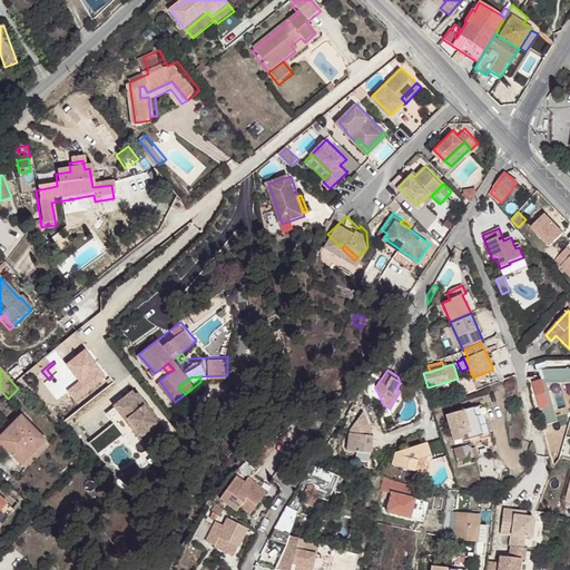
[(366,382),(375,387),(379,382),(370,376),(366,382)]
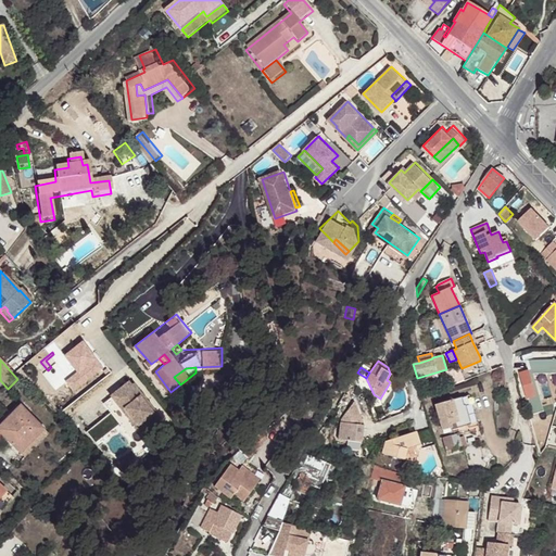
[(519,374),(526,399),(542,394),(534,369),(519,374)]
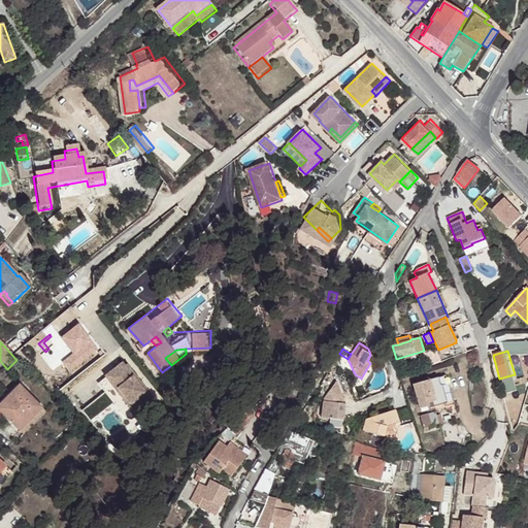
[(423,354),(427,367),(438,363),(435,355),(431,357),(429,352),(423,354)]
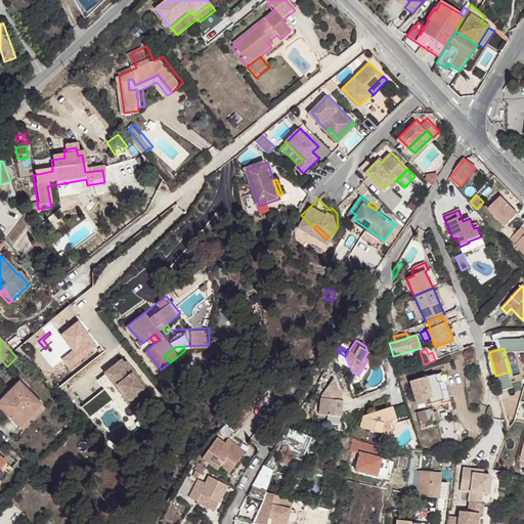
[(122,368),(129,362),(128,361),(110,375),(114,380),(124,373),(122,368)]
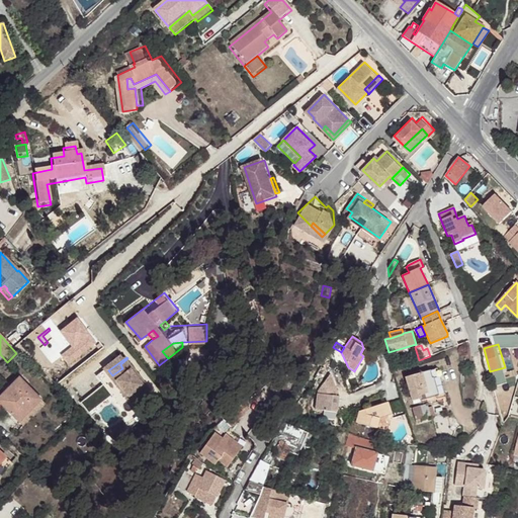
[(141,379),(142,377),(127,358),(120,364),(122,368),(112,375),(141,413),(157,401),(152,394),(153,393),(147,384),(146,385),(141,379)]
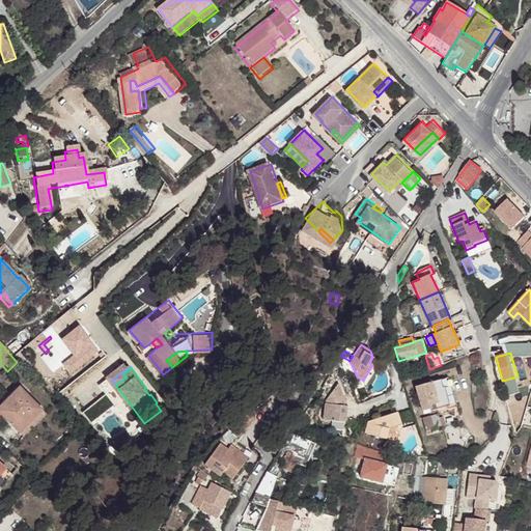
[(415,387),(421,412),(431,409),(430,406),(436,404),(437,409),(449,406),(450,409),(456,407),(448,378),(415,387)]
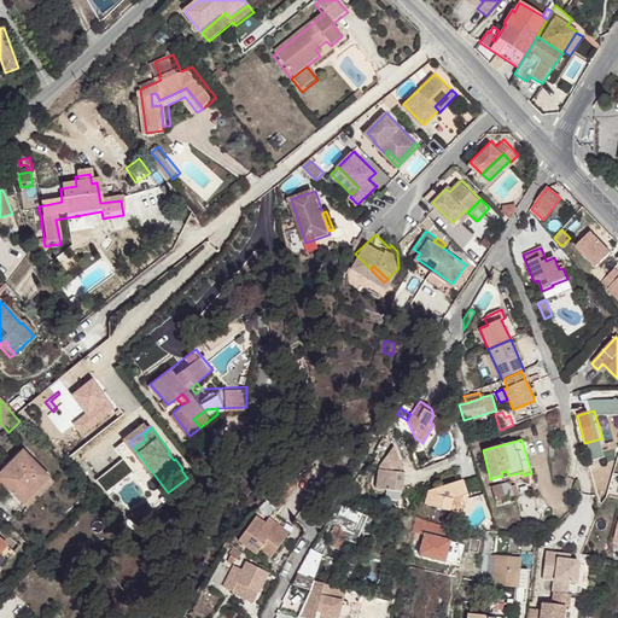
[(378,470),(377,489),(402,491),(404,472),(395,447),(378,470)]
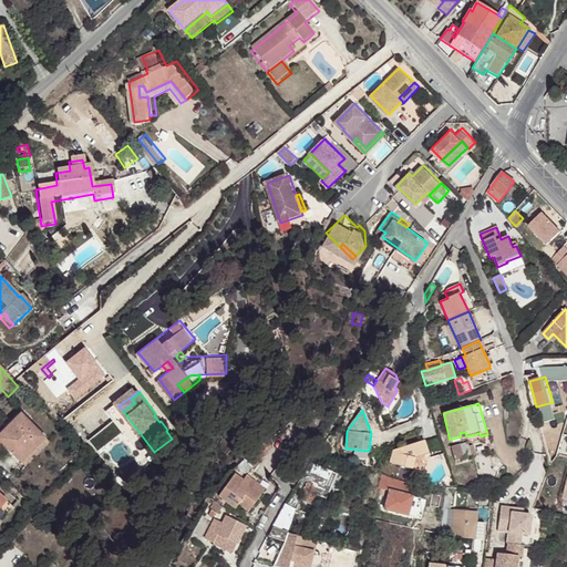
[(18,411),(0,429),(0,441),(21,462),(45,437),(18,411)]
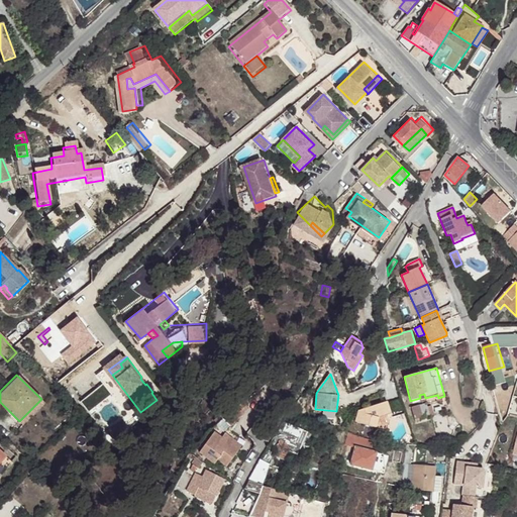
[(107,385),(84,402),(94,415),(116,397),(107,385)]
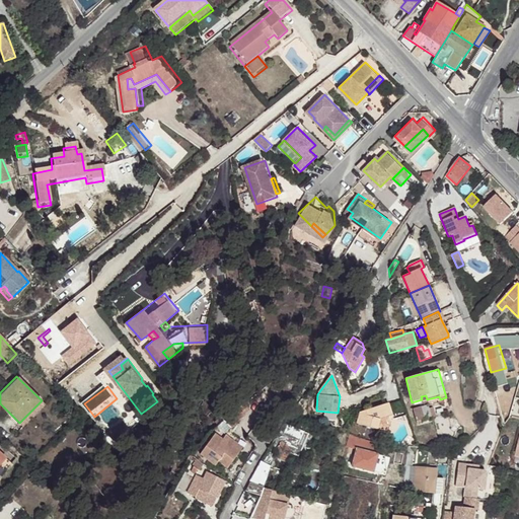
[(492,391),(495,399),(502,397),(500,388),(492,391)]
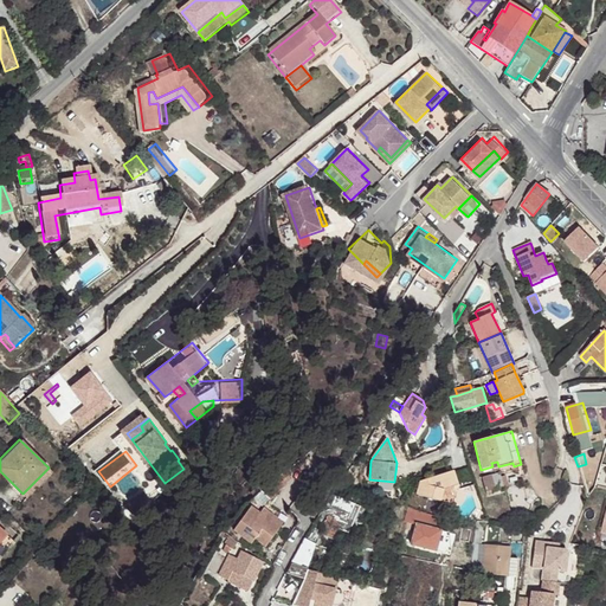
[(279,476),(271,482),(262,474),(249,491),(264,502),(270,494),(274,497),(288,483),(287,482),(294,475),(287,468),(279,476)]
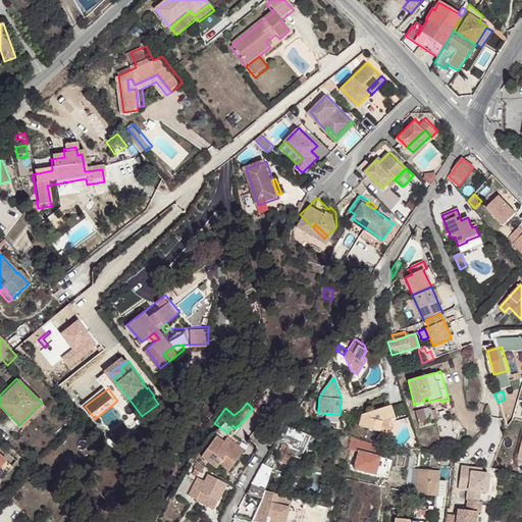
[(362,414),(359,426),(388,433),(392,422),(395,422),(395,420),(390,406),(362,414)]
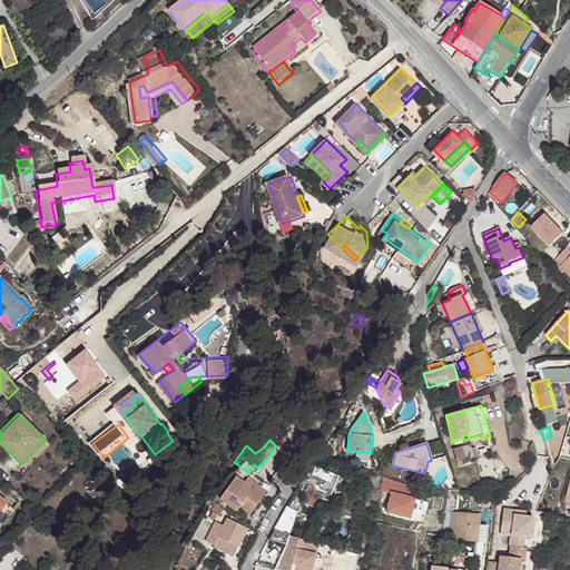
[(469,445),(473,459),(479,458),(474,443),(469,445)]
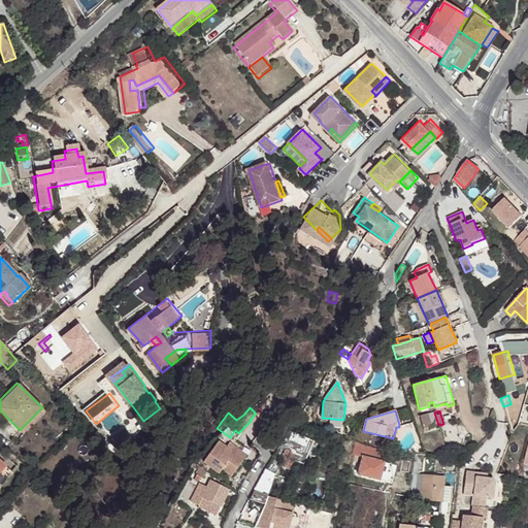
[(420,416),(424,428),(432,426),(428,414),(420,416)]
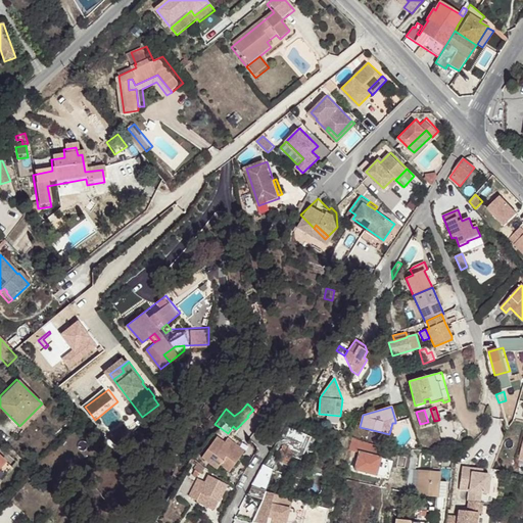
[(129,425),(112,438),(120,446),(136,434),(129,425)]
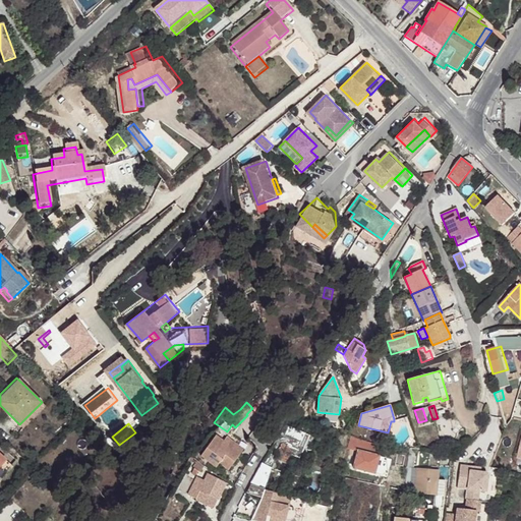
[(282,444),(275,459),(286,464),(290,454),(299,458),(309,436),(285,425),(282,429),(278,437),(276,441),(282,444)]
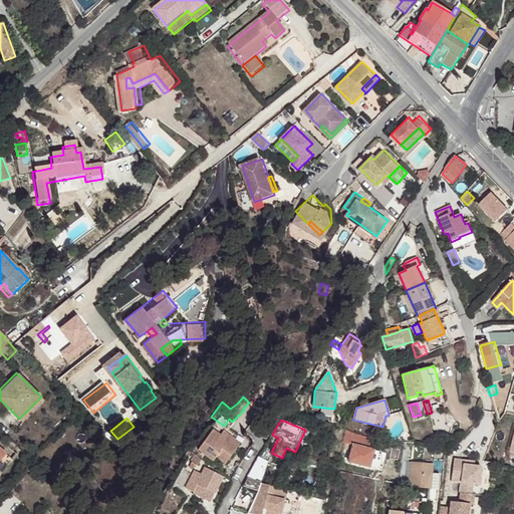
[(232,444),(237,438),(230,432),(227,437),(215,428),(201,448),(216,460),(219,455),(228,462),(238,448),(232,444)]
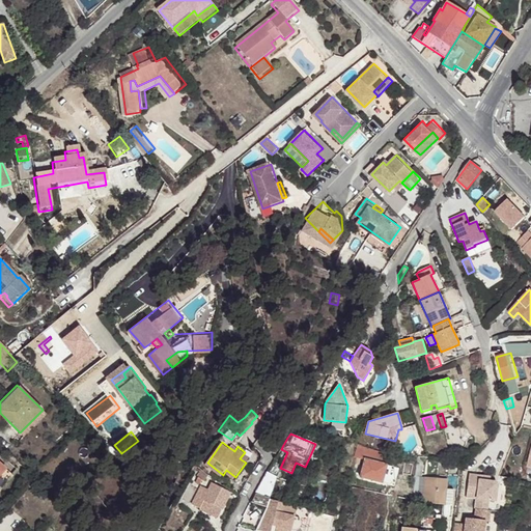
[(356,447),(352,464),(358,465),(359,458),(363,459),(359,477),(386,483),(390,466),(385,465),(387,454),(356,447)]
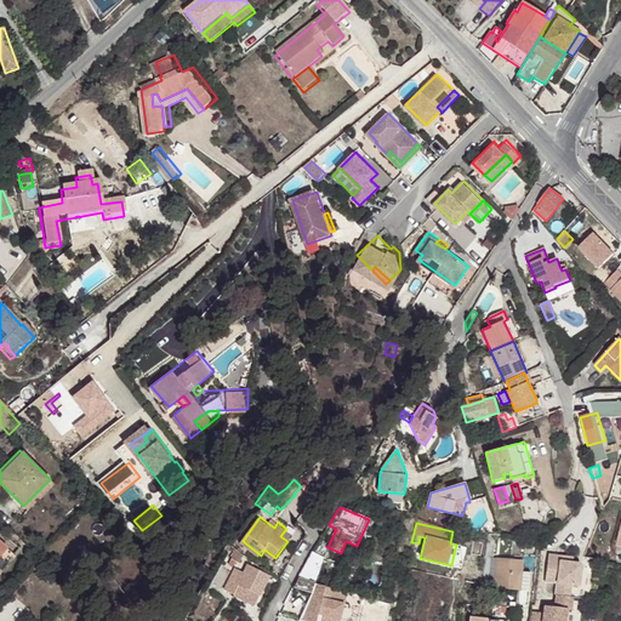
[(620,524),(617,540),(614,540),(610,554),(615,556),(617,546),(620,546),(620,524)]
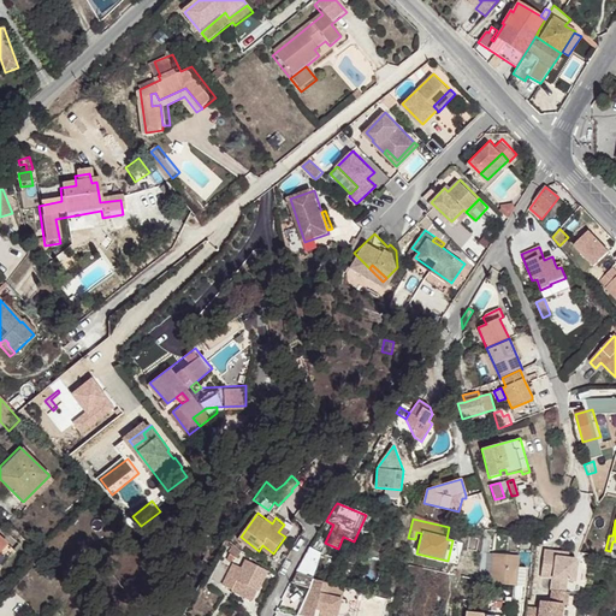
[(291,529),(284,525),(278,532),(285,537),(291,529)]
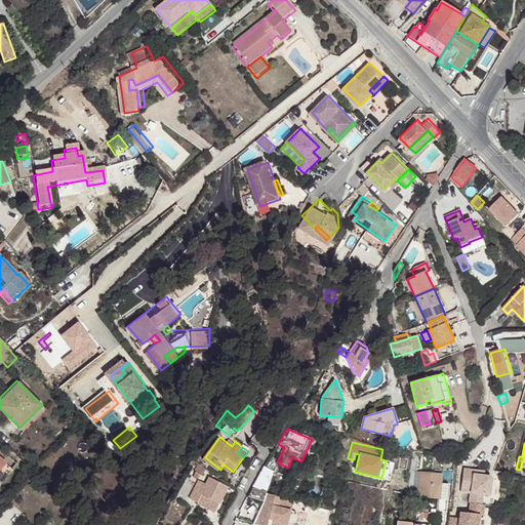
[(189,472),(196,461),(191,458),(185,469),(189,472)]
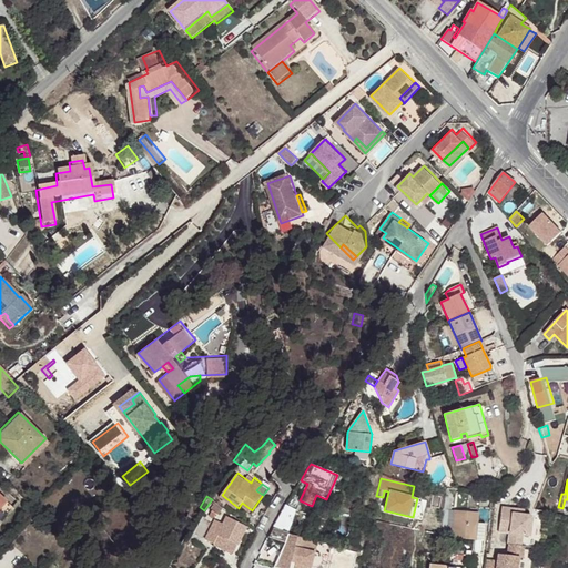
[(417,498),(413,517),(416,518),(422,515),(421,499),(417,498)]
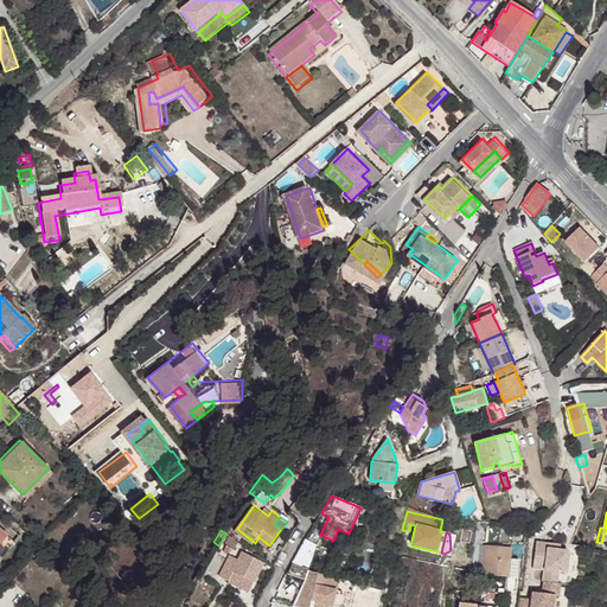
[(291,563),(308,569),(317,544),(308,542),(306,547),(302,544),(291,563)]
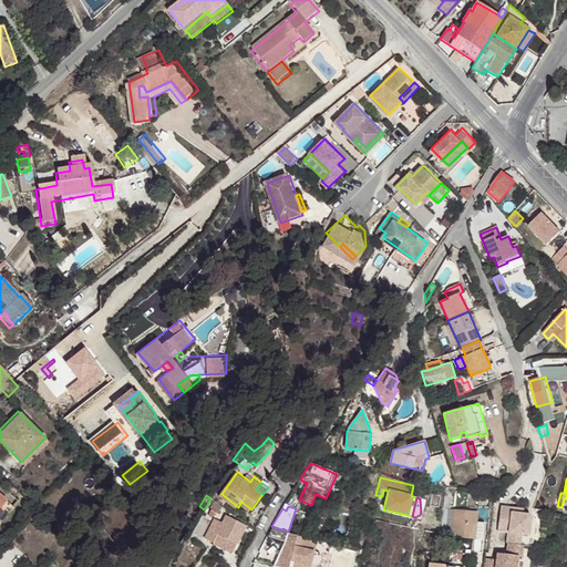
[(507,533),(506,543),(507,543),(523,545),(533,546),(534,536),(529,536),(532,517),(529,515),(523,514),(511,512),(511,507),(501,506),(498,532),(507,533)]
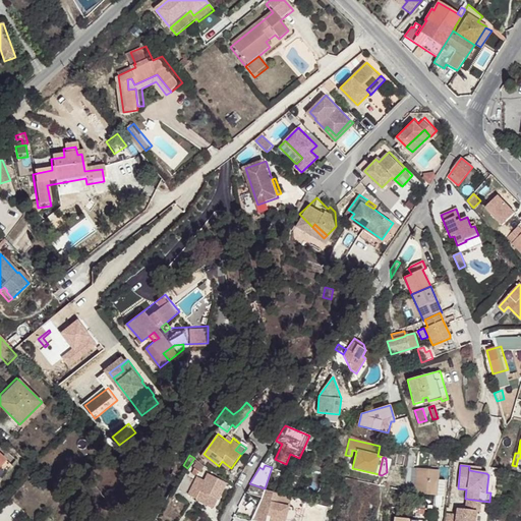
[(416,468),(415,494),(444,496),(445,480),(438,479),(438,469),(416,468)]
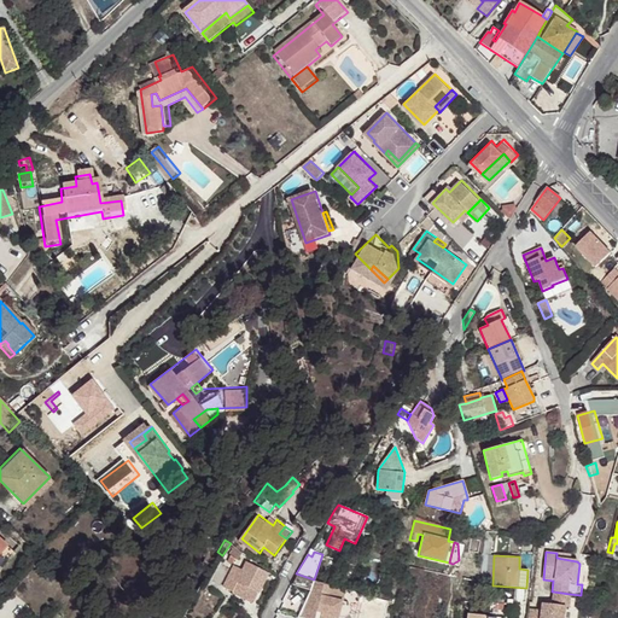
[(252,599),(266,570),(245,560),(243,565),(238,563),(226,586),(252,599)]
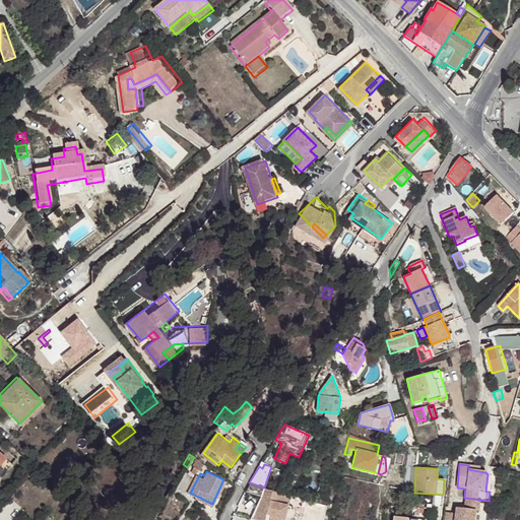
[(251,483),(246,492),(260,497),(261,497),(264,488),(251,483)]
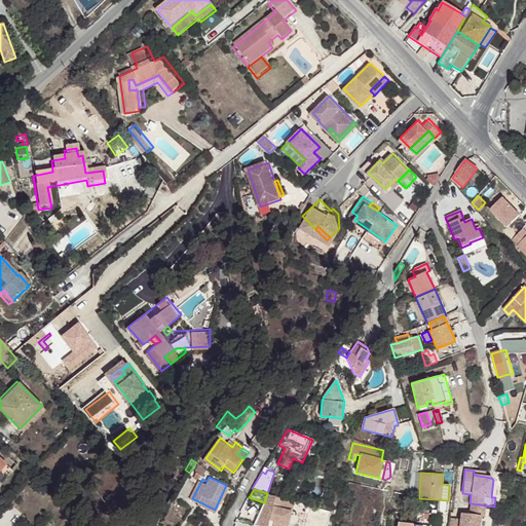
[(307,504),(272,494),(267,493),(264,502),(263,502),(254,525),(258,525),(301,525),(305,513),(307,504)]
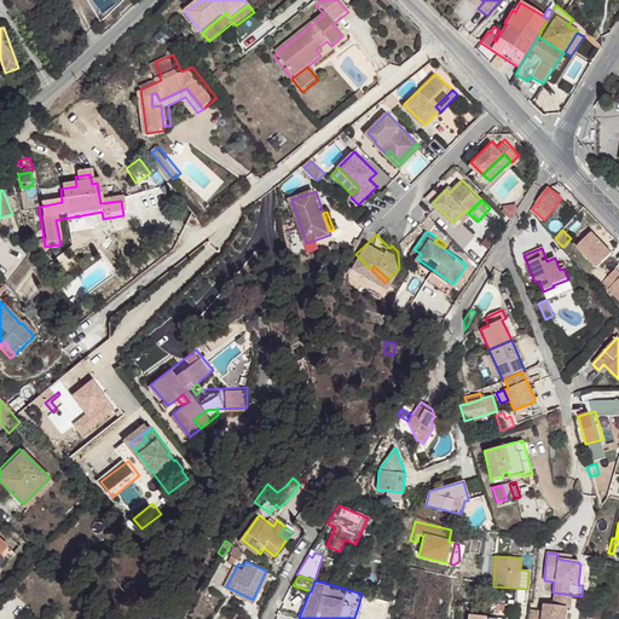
[(528,609),(527,618),(563,618),(566,607),(570,607),(571,599),(554,596),(553,605),(543,603),(542,611),(528,609)]
